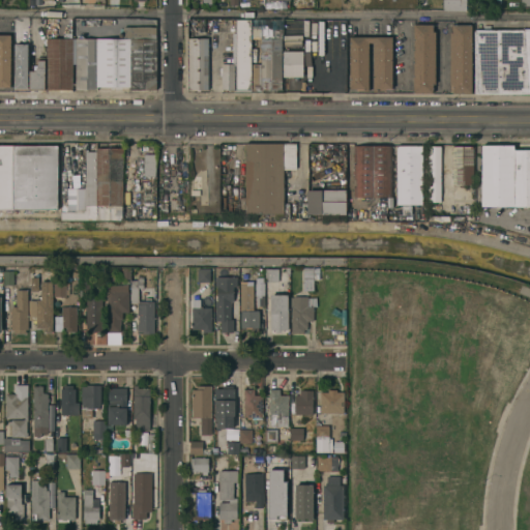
[(465,0),(465,10),(442,9),(442,0),(465,0)]
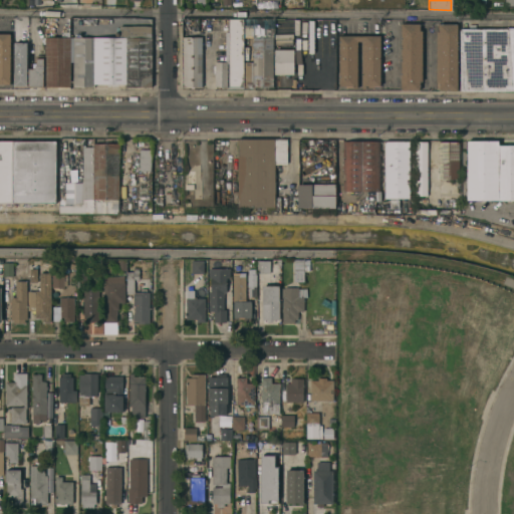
[(243,86),(243,88),(228,88),(228,18),(243,18),(243,61),(244,61),(244,86),(243,86)]
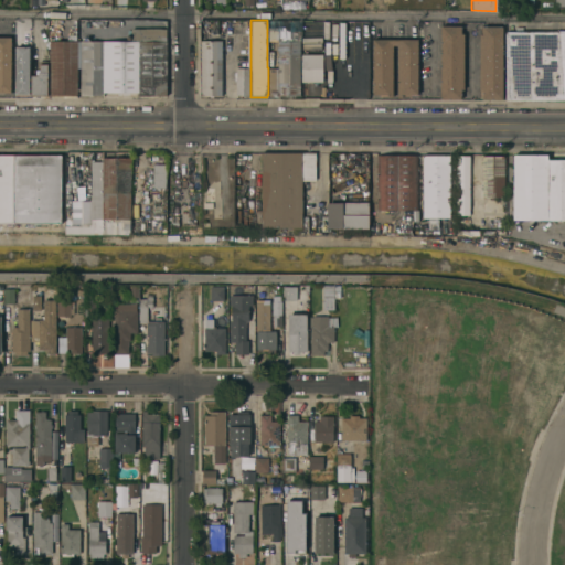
[(464,89),(460,89),(460,98),(440,98),(440,25),(461,25),(461,33),(464,33),(464,89)]
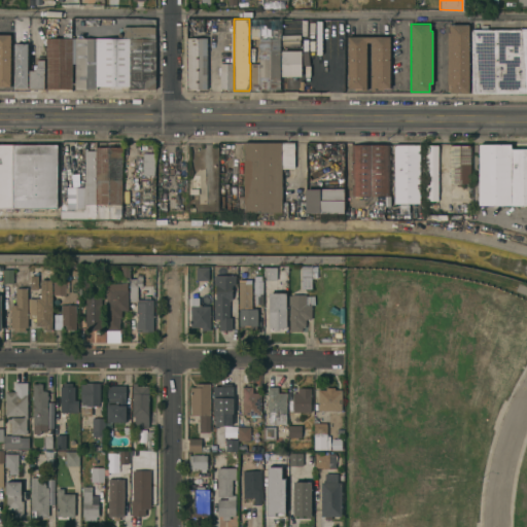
[(468,92),(450,92),(450,83),(447,83),(447,32),(449,32),(449,24),(468,24),(468,92)]
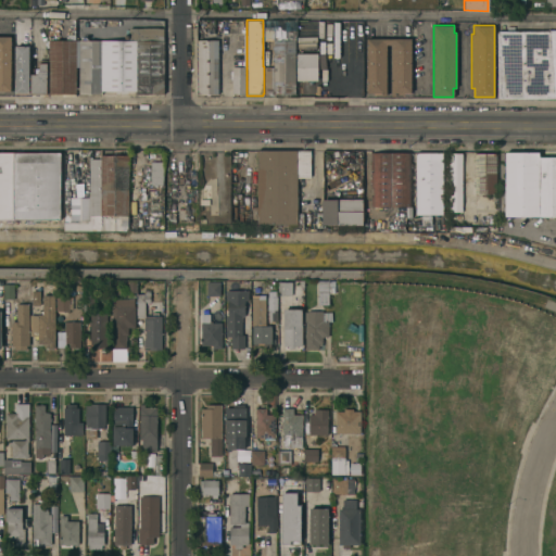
[(264,66),(274,66),(274,40),(278,40),(278,26),(286,26),(286,29),(294,29),(294,93),(264,93),(264,66)]
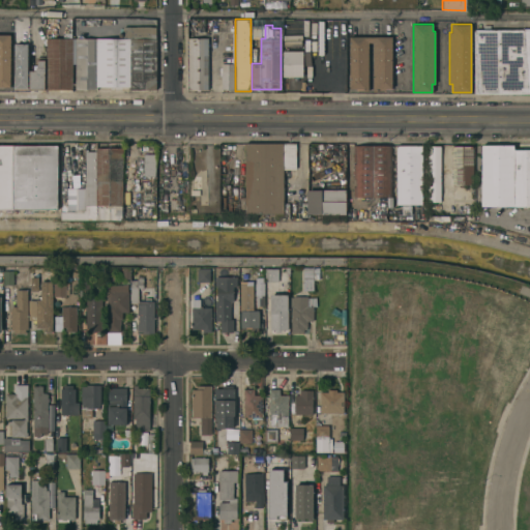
[(124,27),(155,27),(155,38),(156,89),(129,89),(129,86),(124,86),(124,38),(124,27)]
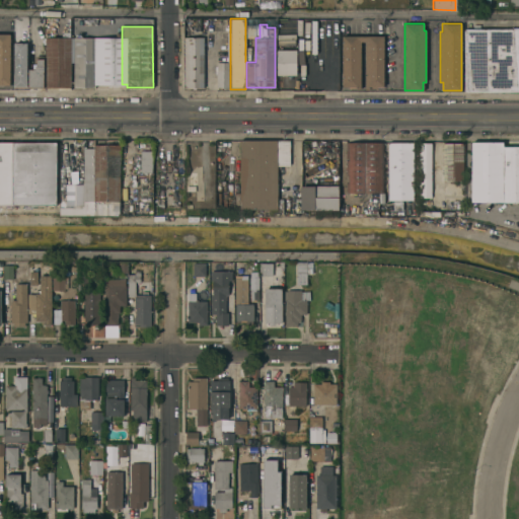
[(518,90),(464,91),(464,28),(512,28),(512,27),(518,27),(518,90)]
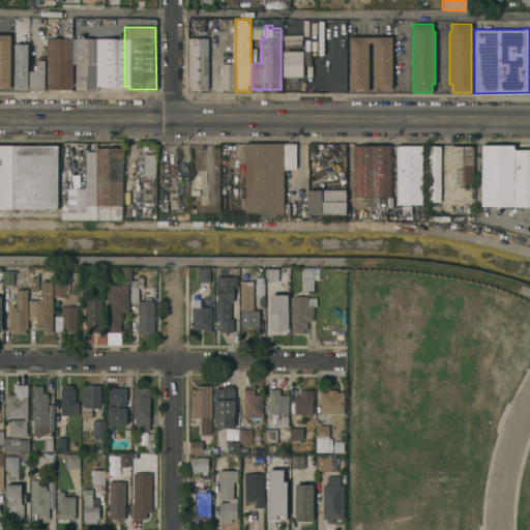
[(0,34),(10,34),(9,86),(0,86),(0,34)]
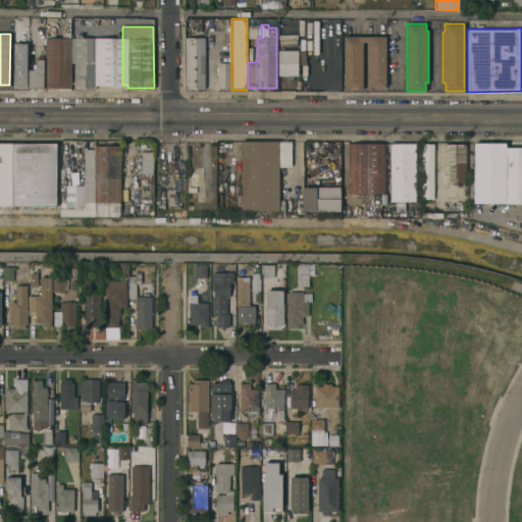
[(362,43),(363,90),(358,90),(358,87),(345,87),(345,36),(365,36),(365,43),(362,43)]
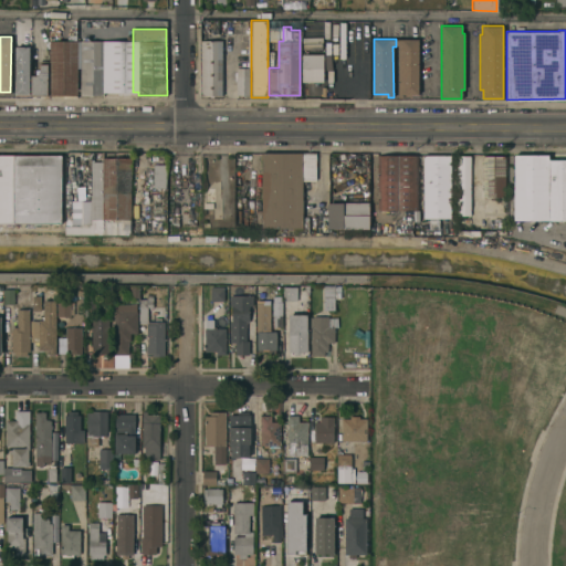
[(396,39),(418,39),(418,94),(402,94),(402,97),(398,97),(398,46),(396,46),(396,39)]
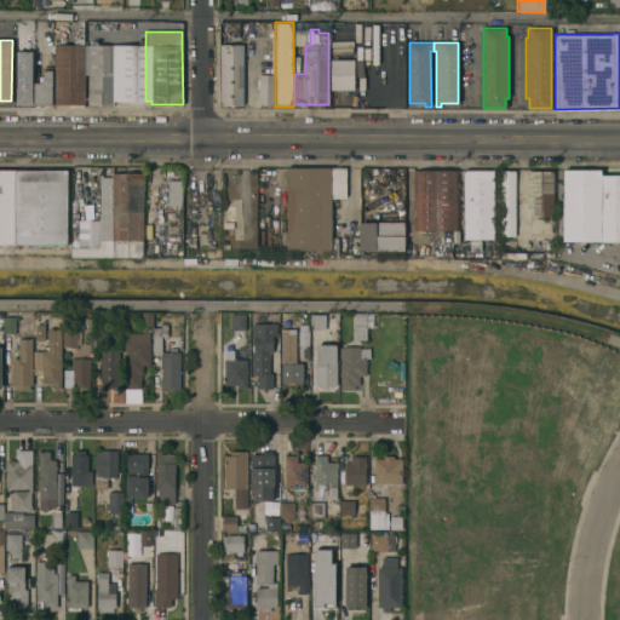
[(85,107),(69,107),(69,103),(55,103),(55,44),(85,44),(85,107)]
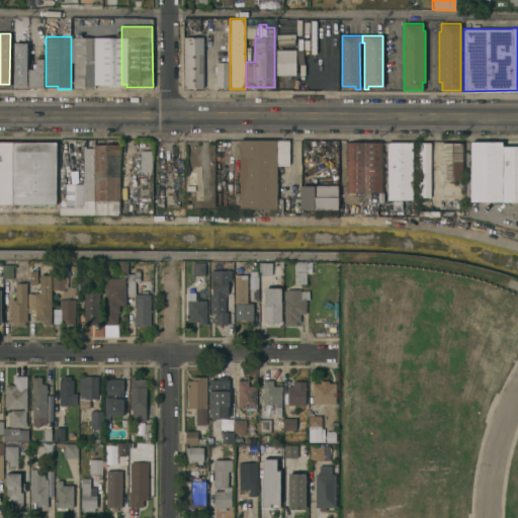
[(94,84),(94,87),(74,87),(74,37),(121,37),(121,84),(94,84)]
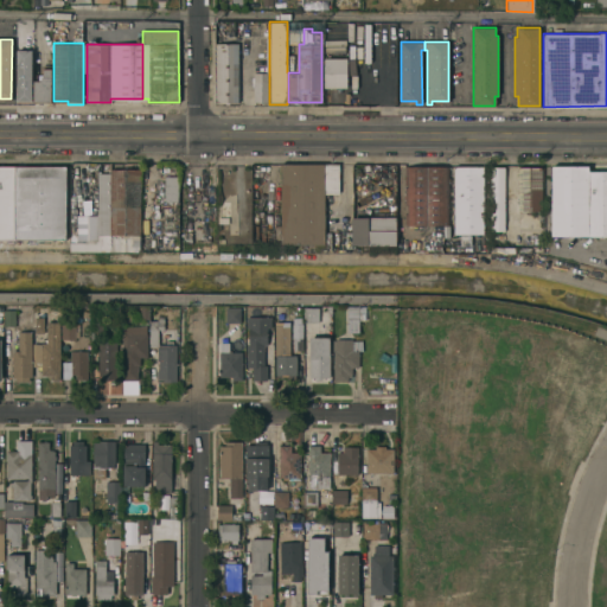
[(238,44),(238,102),(216,102),(216,44),(238,44)]
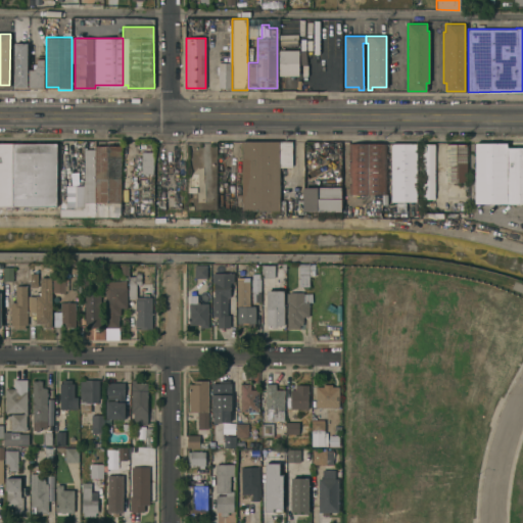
[(26,89),(26,44),(12,43),(12,89),(26,89)]
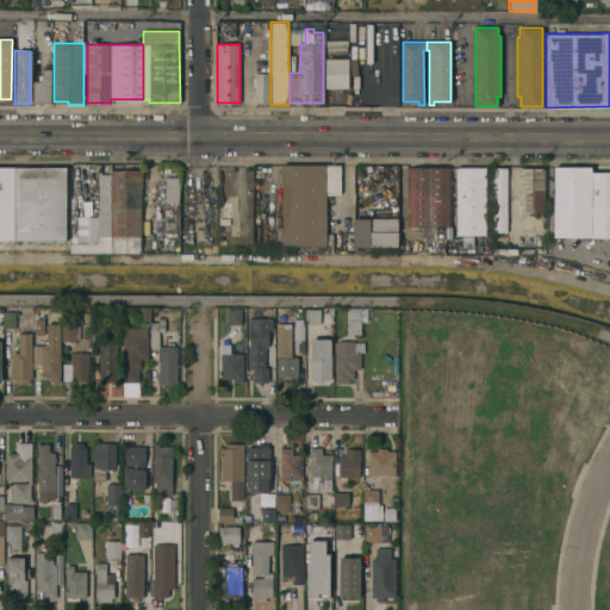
[(348,88),(327,88),(327,58),(348,58),(348,88)]
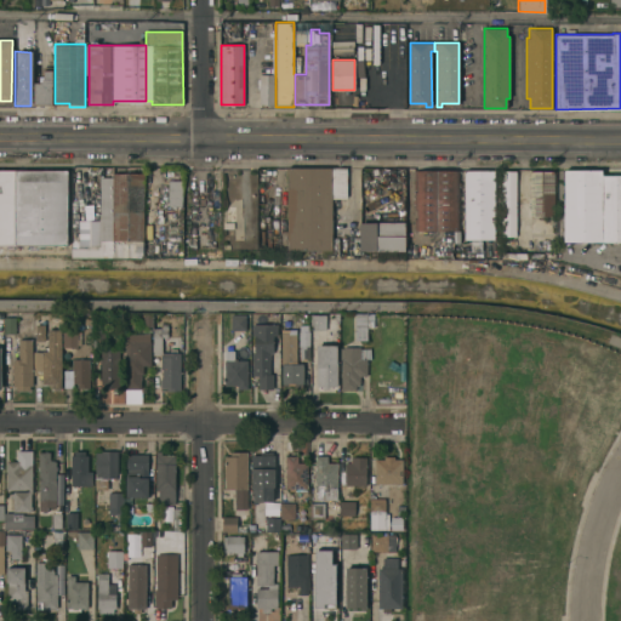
[(52,104),(34,104),(34,83),(43,83),(43,79),(44,61),(51,61),(51,70),(52,70),(52,104)]
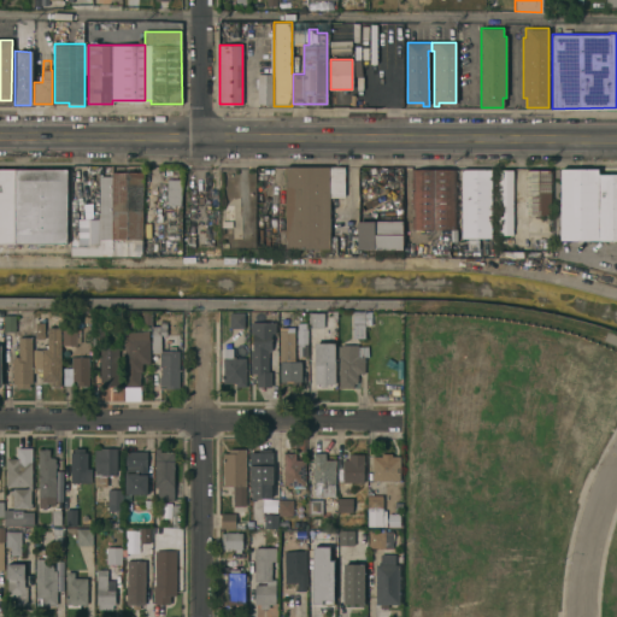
[(272,104),(258,104),(258,74),(272,74),(272,104)]
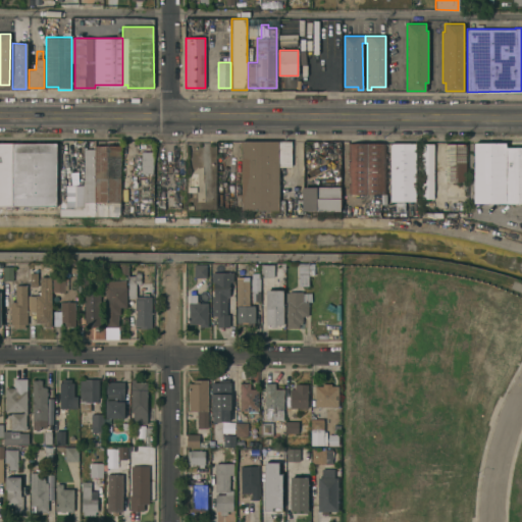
[(242,142),(291,142),(291,166),(278,166),(278,210),(241,210),(242,142)]
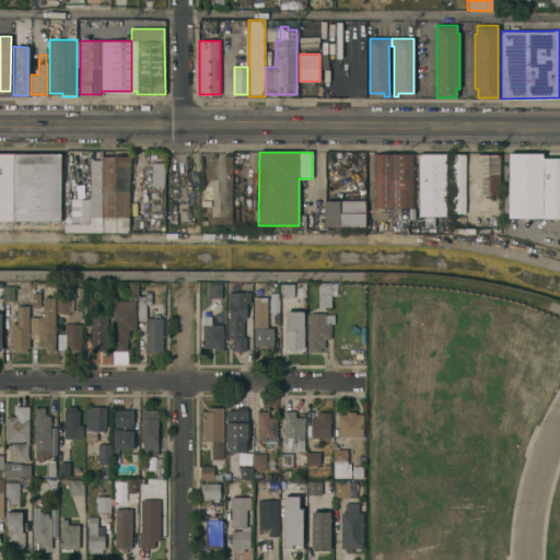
[(54,226),(45,226),(45,220),(0,220),(0,153),(60,153),(60,220),(54,220),(54,224),(54,226)]
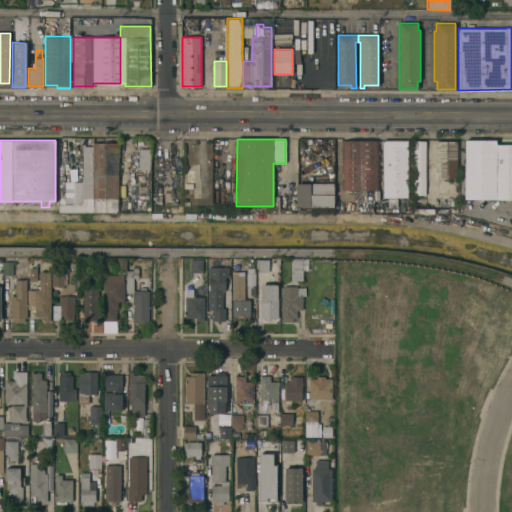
[(341,140),(379,140),(379,195),(375,195),(375,190),(358,190),(358,198),(344,198),(344,189),(341,189),(341,140)]
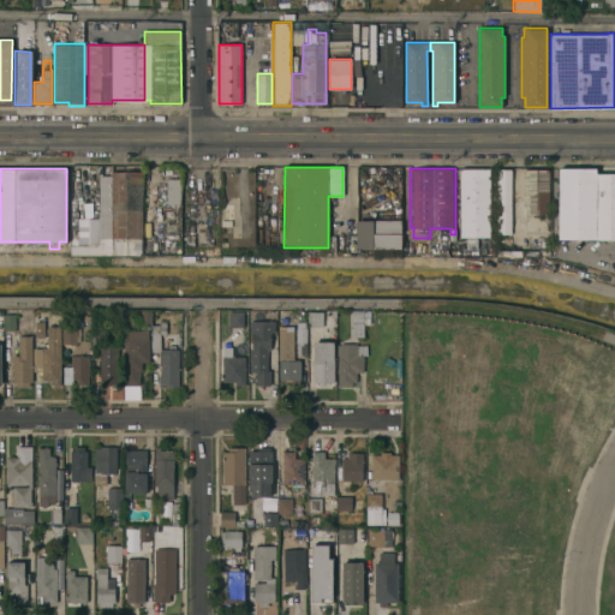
[(525,168),(549,169),(548,214),(525,214),(525,168)]
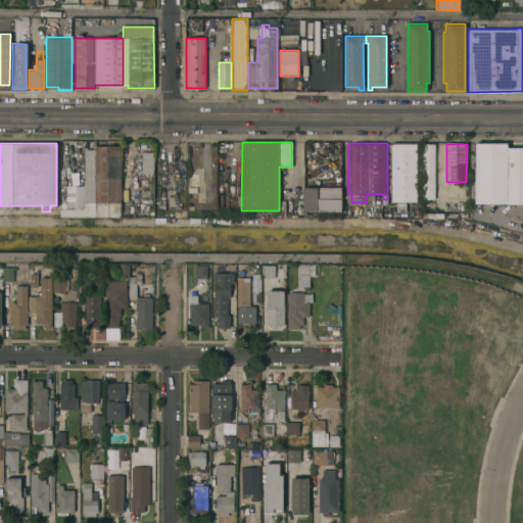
[(475,143),(507,143),(507,147),(522,147),(522,202),(475,202),(475,143)]
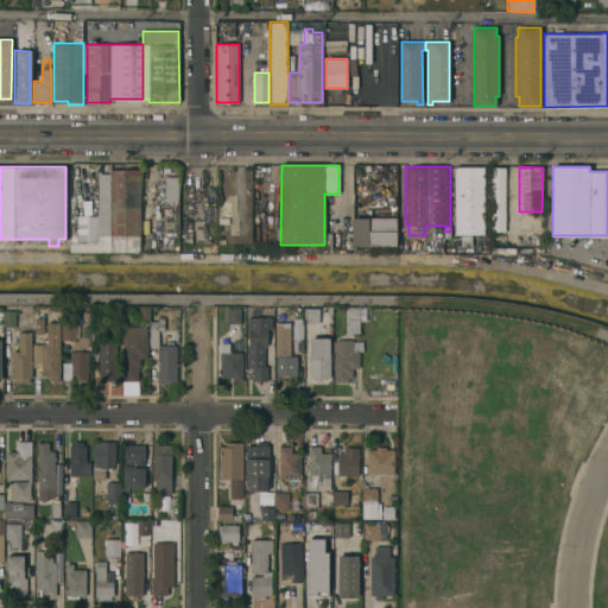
[(454,168),(485,168),(485,234),(454,234),(454,168)]
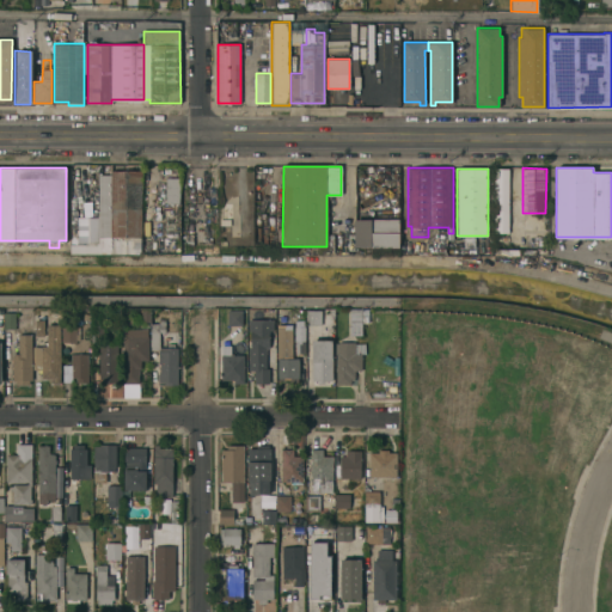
[(509,232),(495,232),(495,169),(509,169),(509,232)]
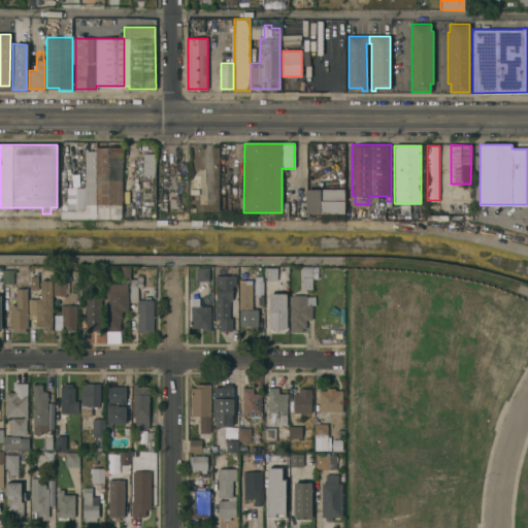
[(85,188),(85,151),(96,151),(96,146),(122,146),(122,212),(122,219),(61,218),(61,212),(66,212),(67,188),(85,188)]
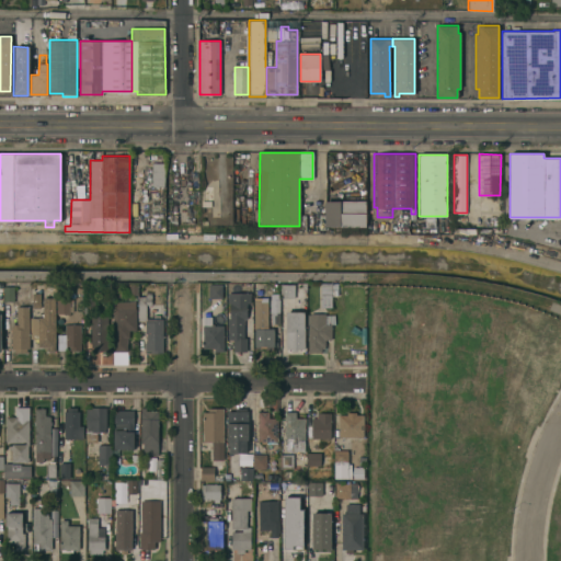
[(164,185),(152,185),(152,162),(164,162),(164,185)]
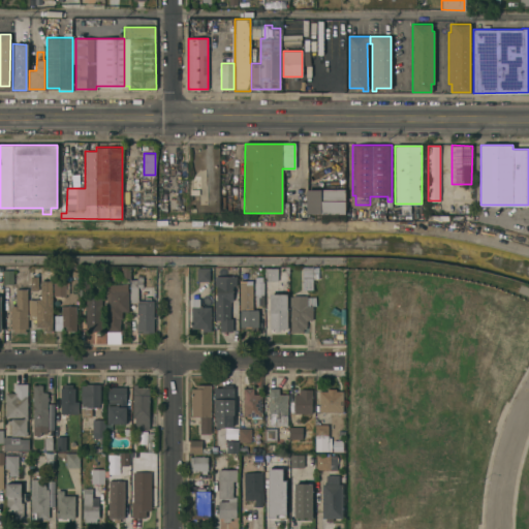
[(306,189),(345,189),(345,213),(306,213),(306,189)]
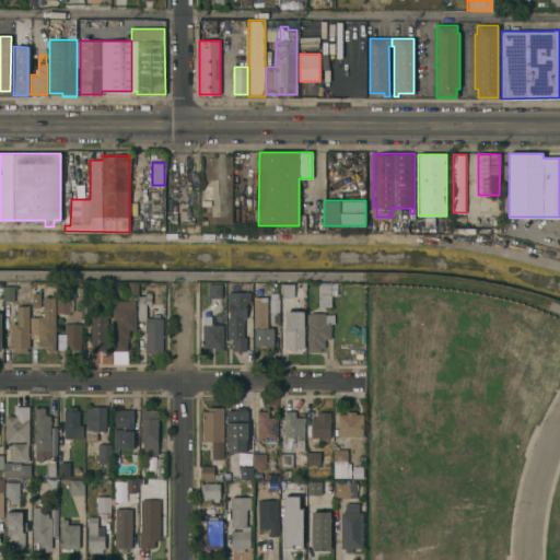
[(129,294),(129,281),(138,281),(139,294),(129,294)]
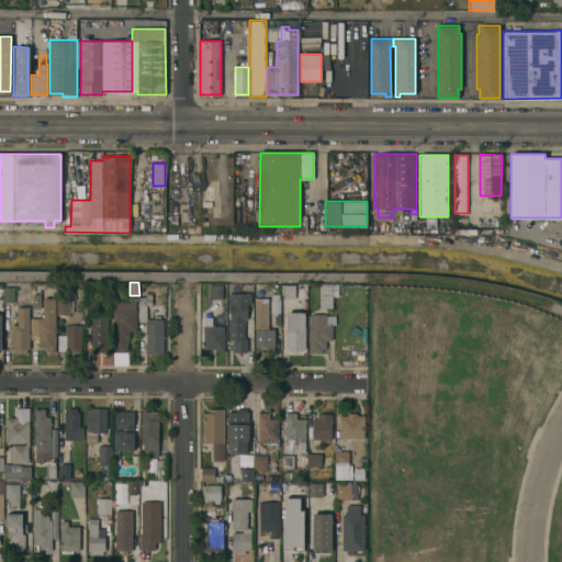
[(138,282),(145,282),(145,287),(143,287),(143,294),(145,294),(145,292),(152,292),(152,293),(157,293),(157,299),(152,299),(152,304),(146,305),(146,321),(139,321),(139,295),(138,282)]
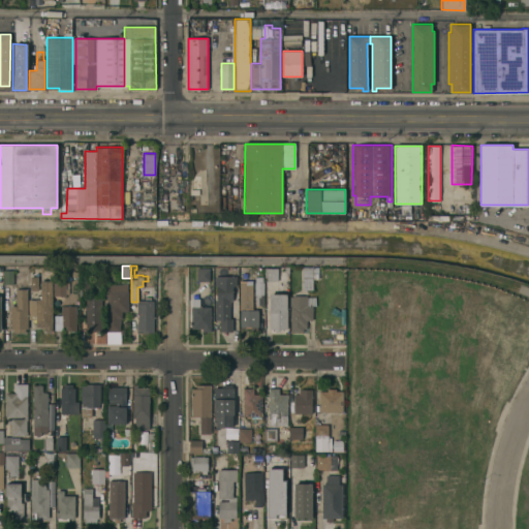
[(303,267),(312,266),(312,289),(303,289),(303,267)]
